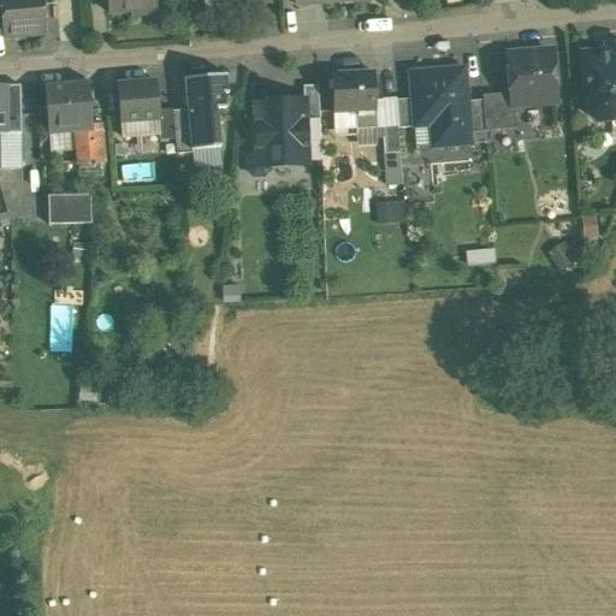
[(0,0),(0,9),(1,27),(3,39),(45,34),(40,0),(0,0)]
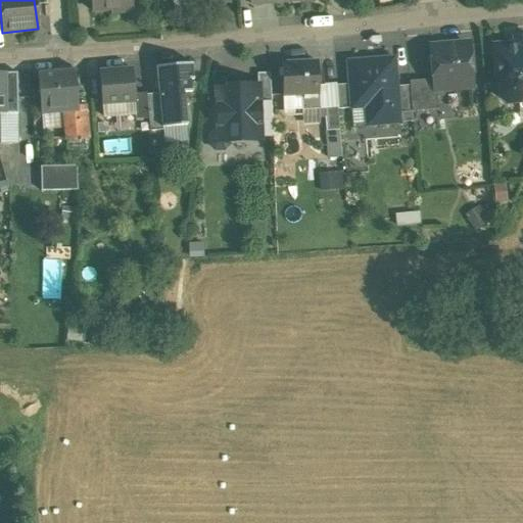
[(131,0),(90,0),(92,10),(110,9),(111,12),(133,10),(131,0)]
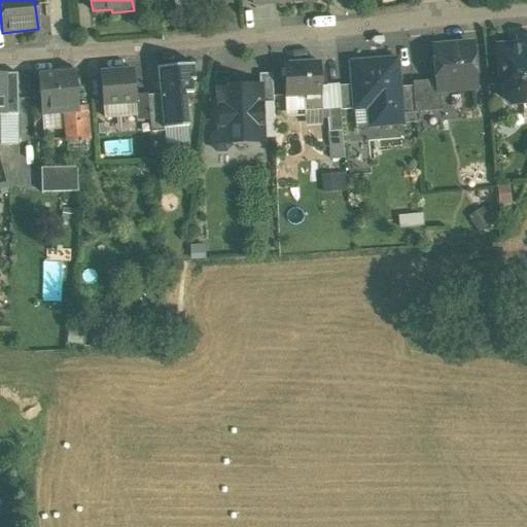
[(172,0),(174,15),(204,13),(202,0),(172,0)]
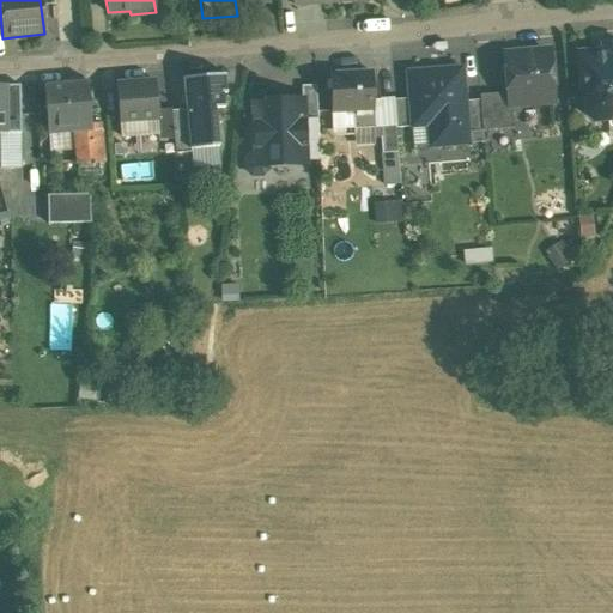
[(19,53),(19,40),(1,40),(0,53),(19,53)]
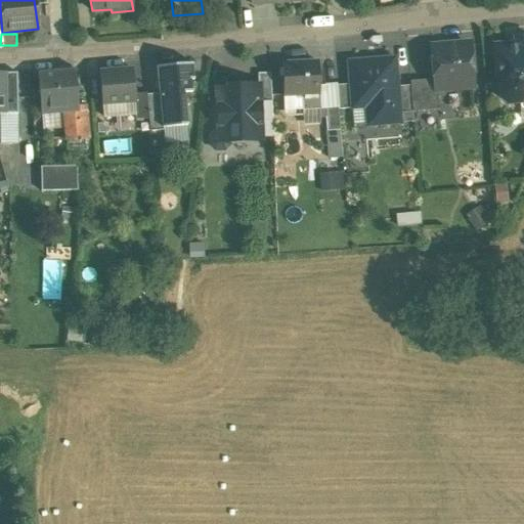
[(523,45),(495,48),(497,75),(504,81),(498,86),(499,99),(506,104),(519,103),(523,97),(523,45)]
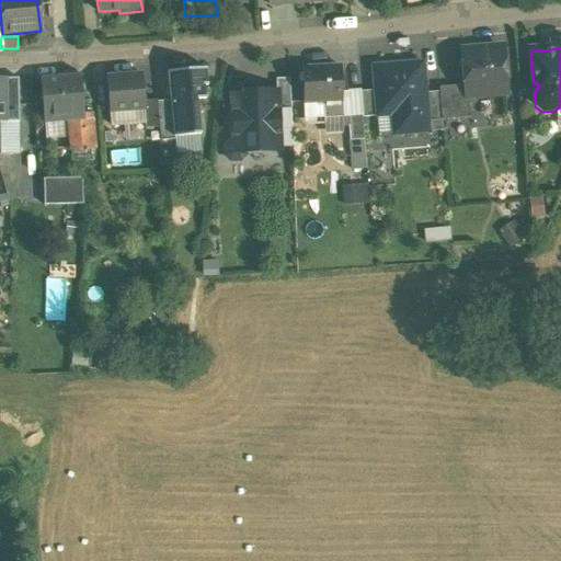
[(502,49),(461,53),(465,86),(465,94),(467,94),(485,93),(489,98),(502,96),(505,91),(502,49)]
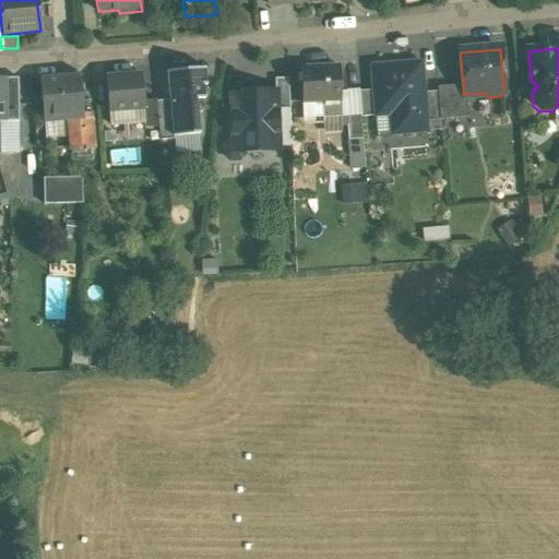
[(420,62),(370,67),(372,91),(375,117),(401,115),(403,119),(404,133),(426,132),(424,93),(420,62)]
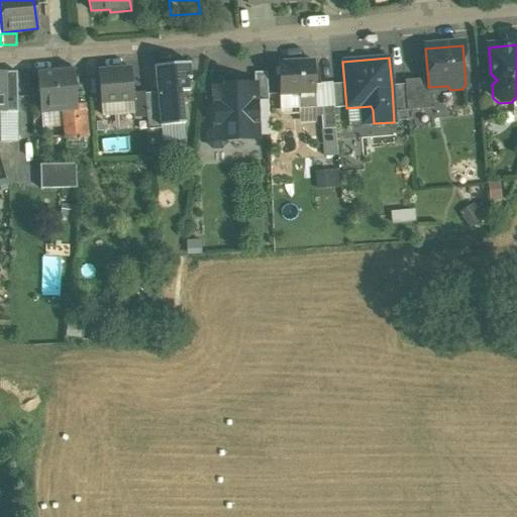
[(313,63),(278,64),(278,69),(273,69),(273,77),(278,76),(280,95),(298,94),(298,109),(312,108),(313,117),(320,116),(320,114),(319,106),(319,92),(315,92),(314,86),(313,63)]
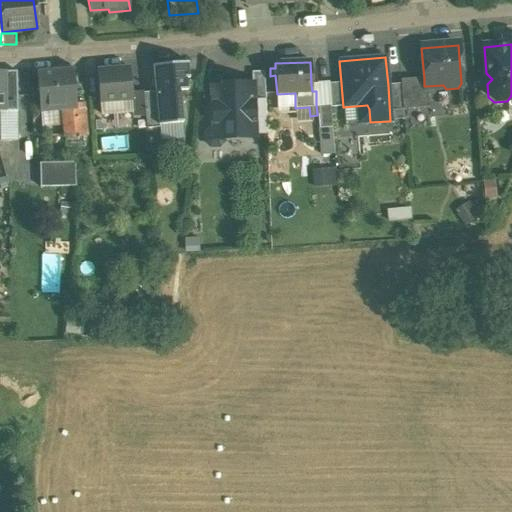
[(187,63),(152,66),(155,92),(158,126),(159,126),(182,123),(180,92),(187,91),(186,79),(189,79),(187,63)]
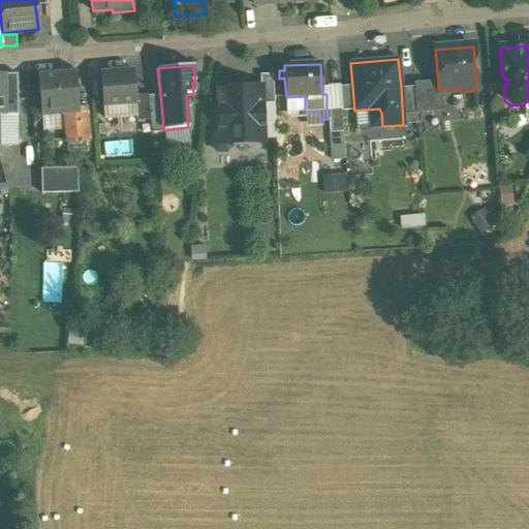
[(127,71),(99,73),(102,106),(134,103),(135,103),(135,96),(133,76),(128,76),(127,71)]
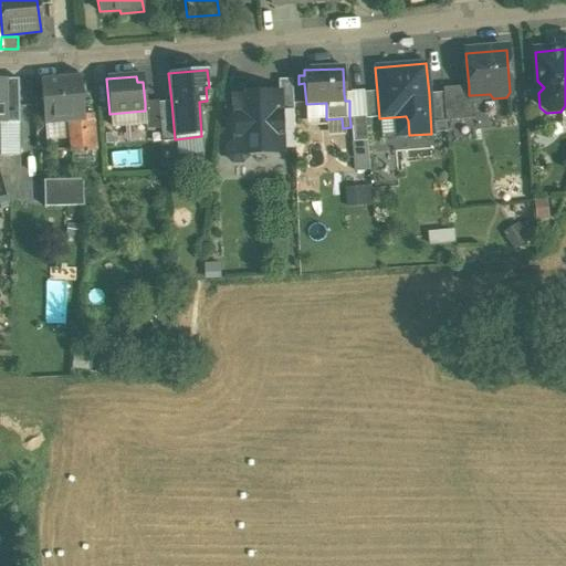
[(79,77),(40,81),(43,119),(67,117),(82,116),(82,114),(79,77)]
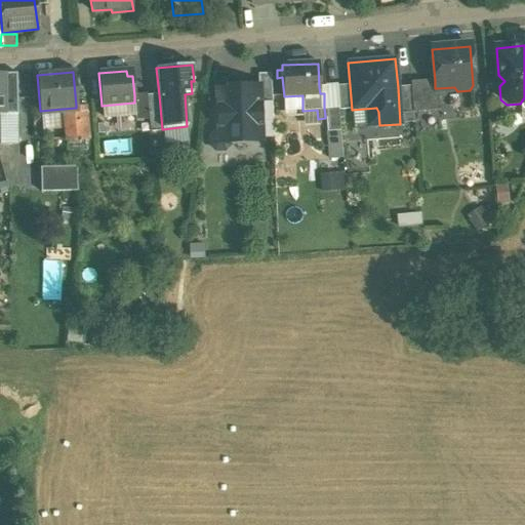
[(271,74),(257,75),(258,87),(259,104),(272,103),(271,74)]
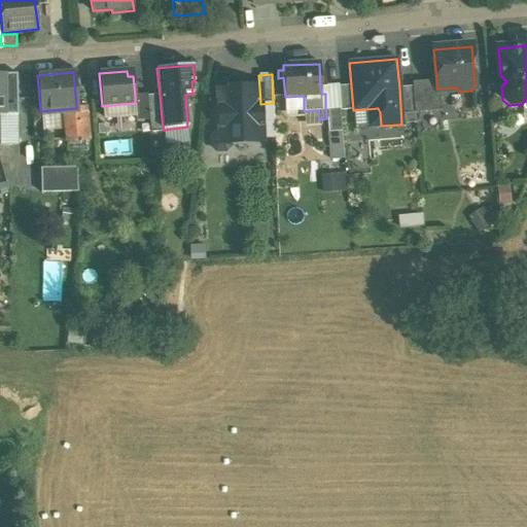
[(16,75),(4,75),(5,115),(18,115),(16,75)]
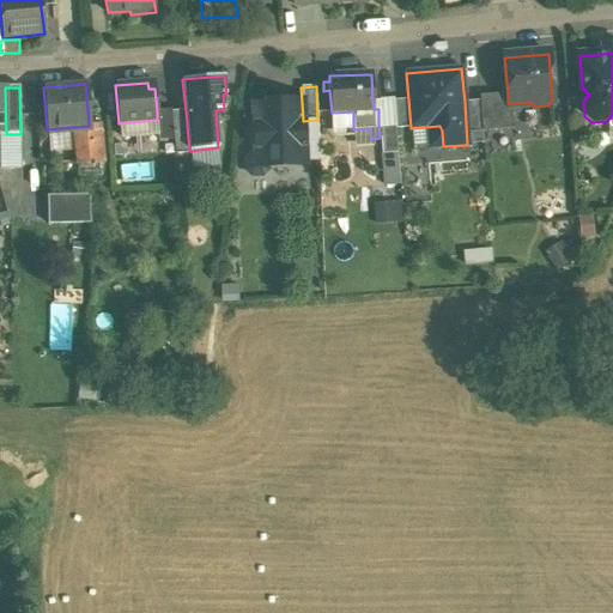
[(508,93),(479,96),(479,101),(481,132),(513,129),(510,103),(508,103),(508,93)]
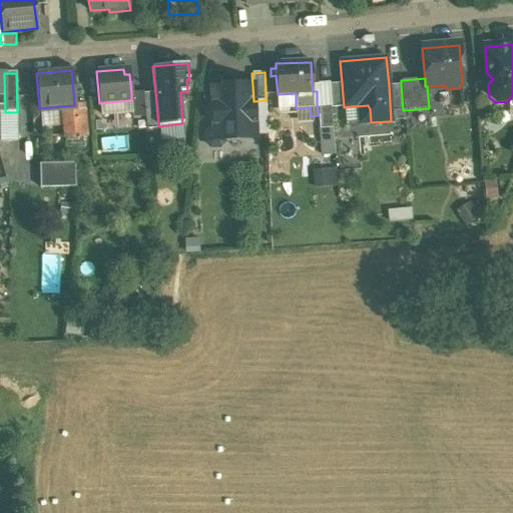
[(342,83),(329,84),(331,104),(330,104),(331,108),(344,107),(342,83)]
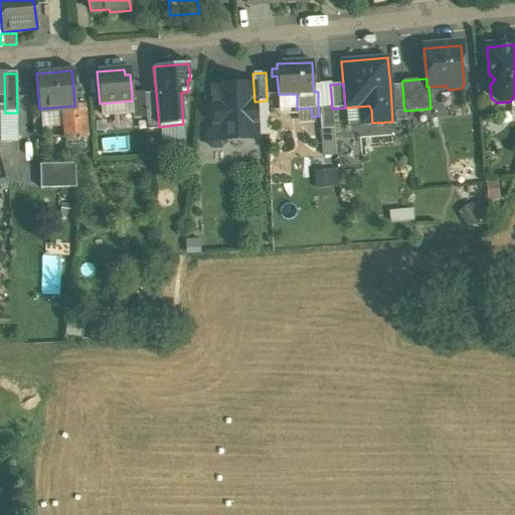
[(330,84),(313,86),(314,92),(318,92),(318,106),(319,114),(319,116),(321,129),(334,128),(332,109),(331,105),(332,105),(330,84)]
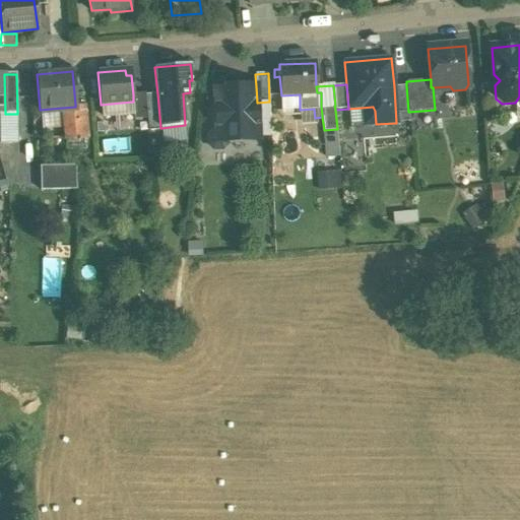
[(406,85),(394,86),(396,123),(409,122),(408,112),(406,85)]
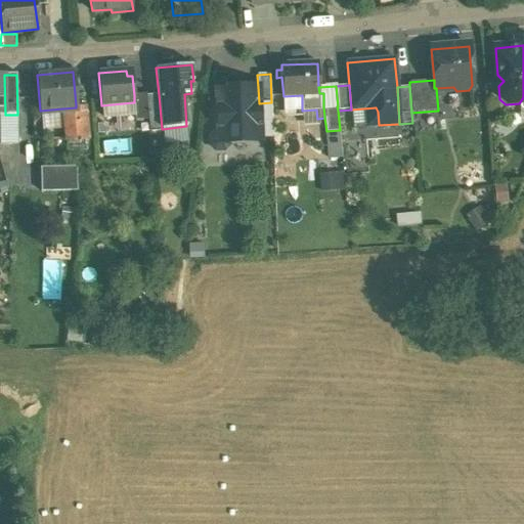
[(258,87),(229,88),(229,90),(217,90),(219,132),(214,133),(210,137),(210,146),(215,150),(224,150),(228,145),(228,141),(260,140),(259,103),(258,87)]
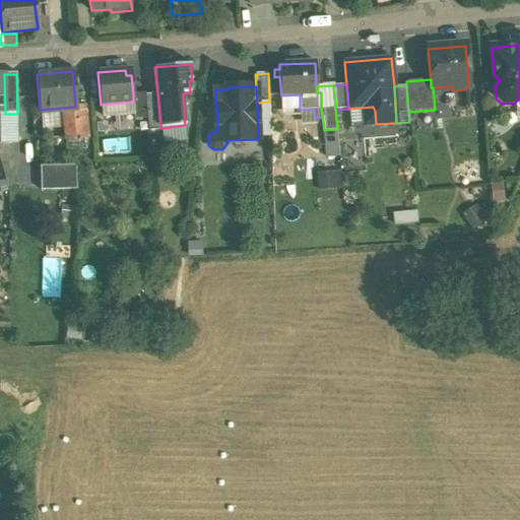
[(145,93),(133,94),(133,102),(132,102),(134,115),(134,120),(147,119),(145,95),(145,93)]
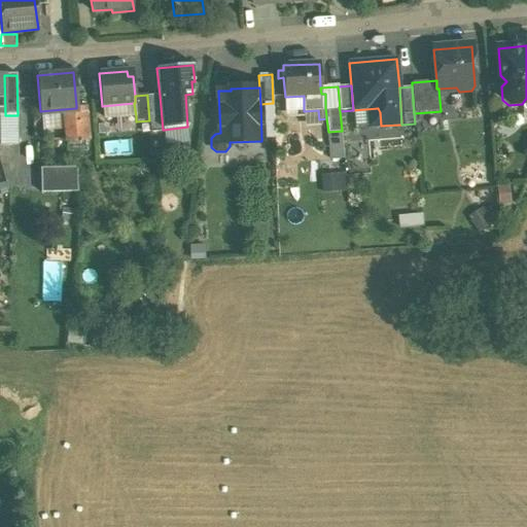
[(160,95),(147,97),(149,120),(150,133),(164,132),(164,130),(163,130),(160,95)]
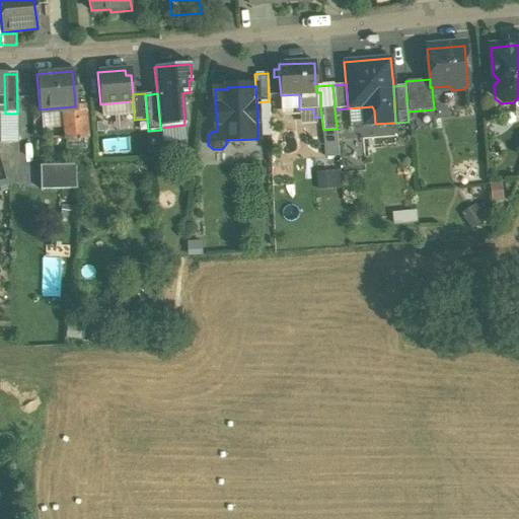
[(299,94),(281,95),(281,110),(299,109),(299,94)]
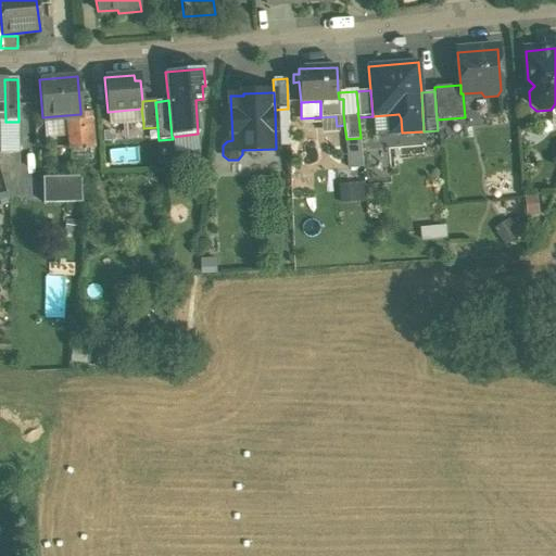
[(108,112),(110,126),(143,123),(141,109),(108,112)]
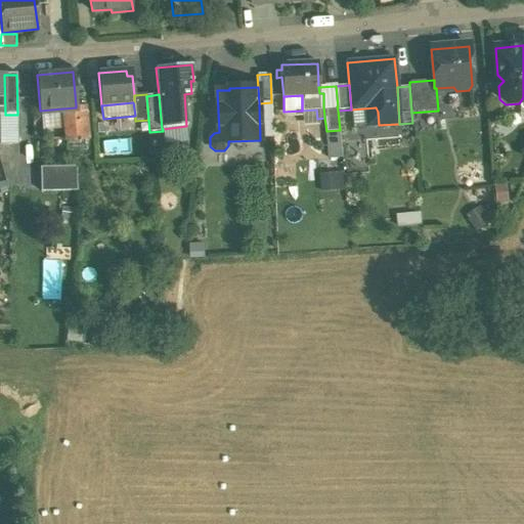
[(76,107),(62,108),(63,118),(85,115),(84,105),(76,105),(76,107)]
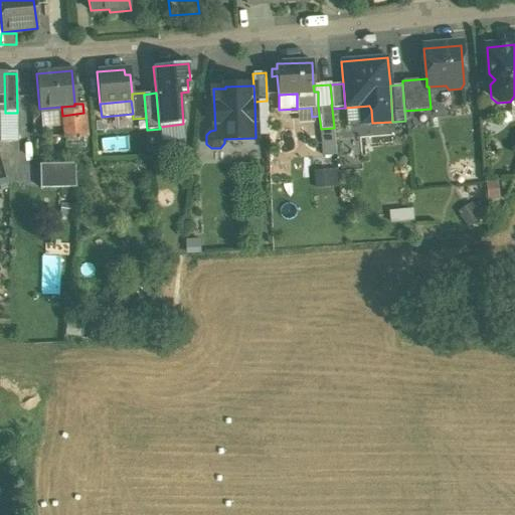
[(83,113),(62,116),(65,138),(86,136),(83,113)]
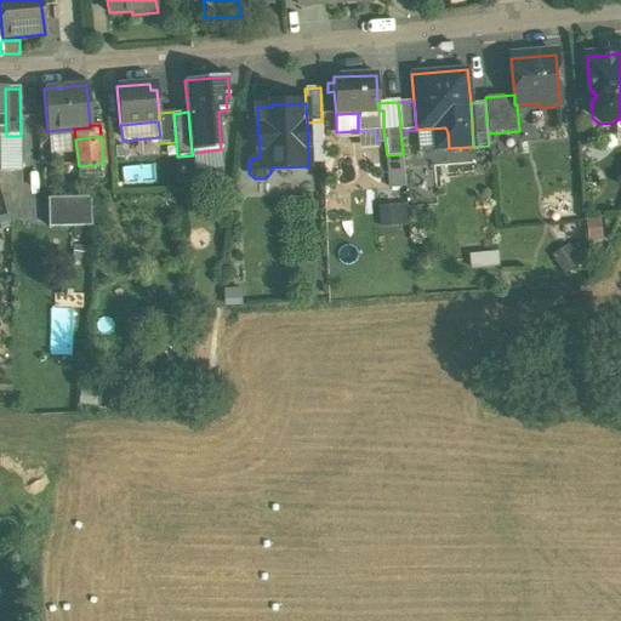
[(176,142),(160,143),(163,158),(177,157),(176,142)]
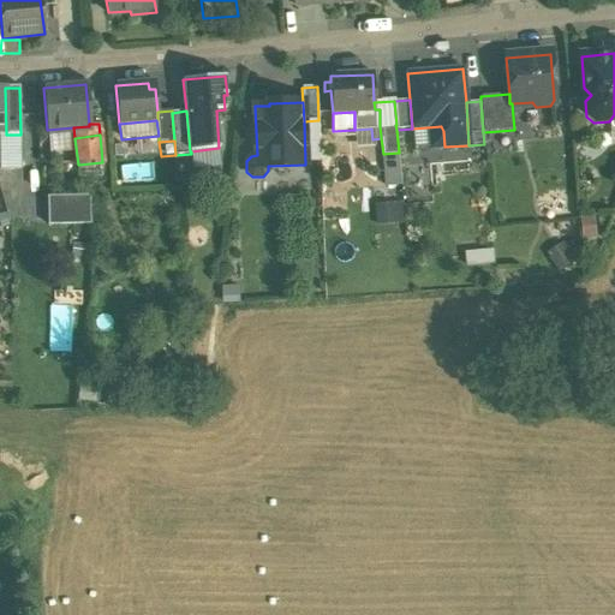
[(399,153),(383,154),(386,181),(386,187),(401,185),(399,153)]
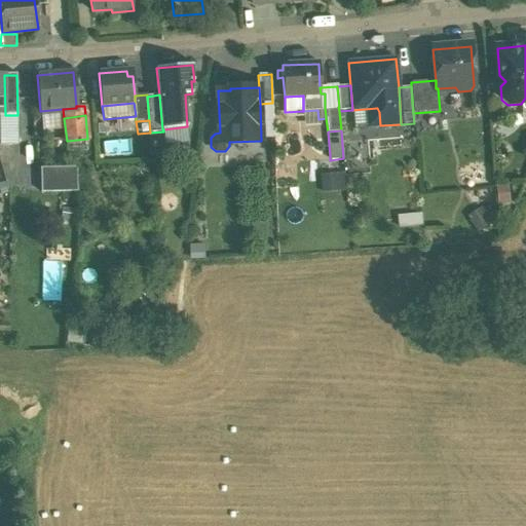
[(77,168),(41,168),(41,193),(77,192),(77,168)]
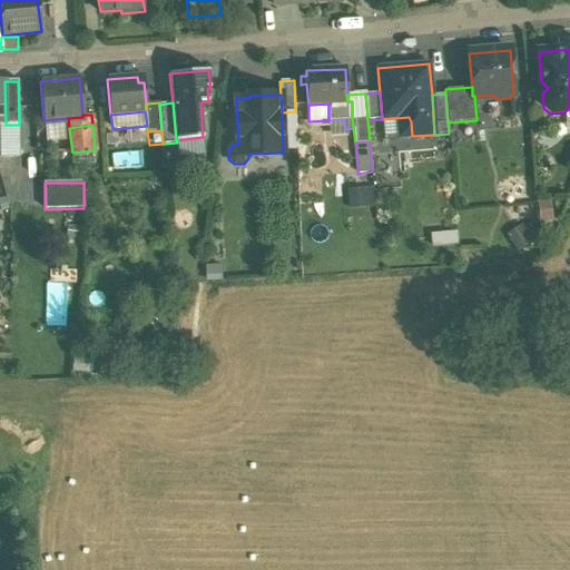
[(346,187),(347,205),(372,204),(371,187),(346,187)]
